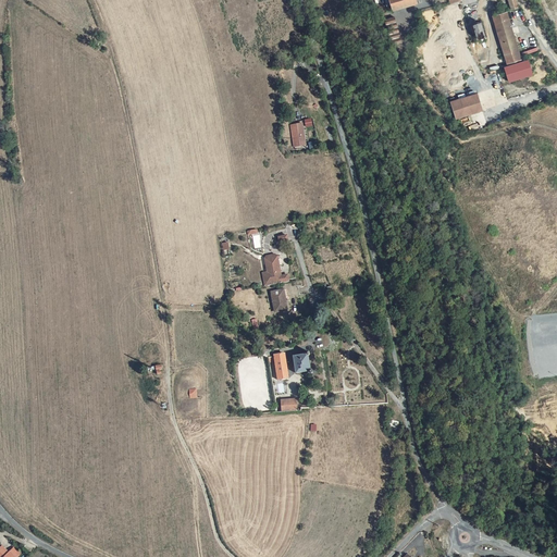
[(388,0),(393,10),(417,2),(416,0),(388,0)]
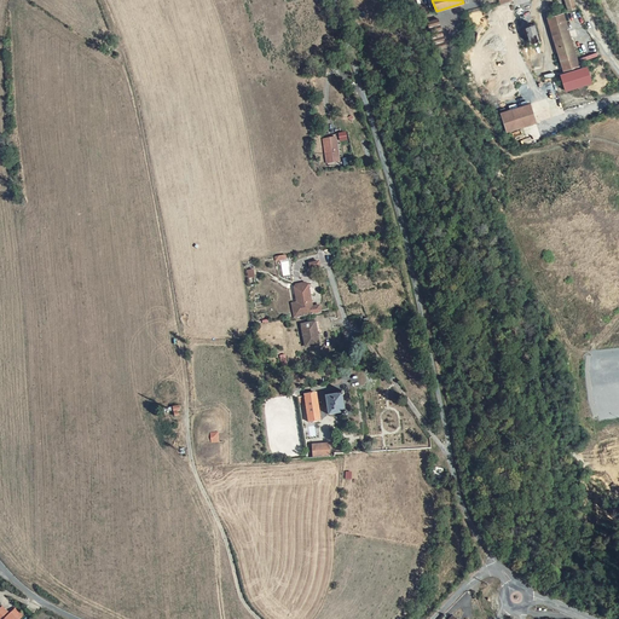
[(574,9),(572,0),(563,0),(567,11),(574,9)]
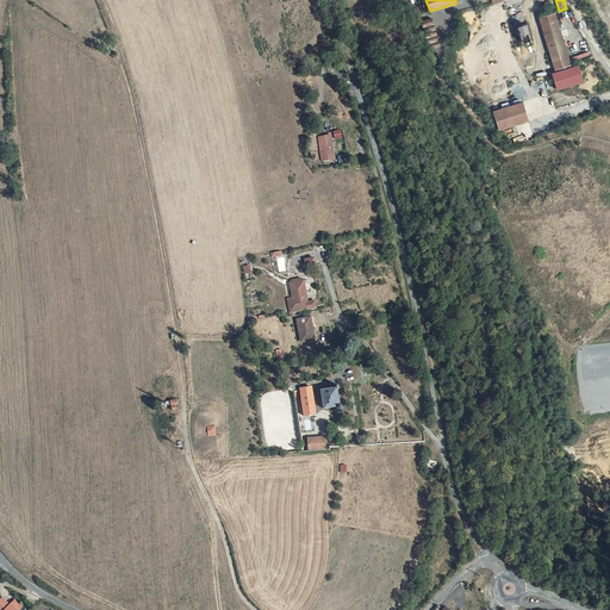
[(568,63),(553,13),(537,18),(553,68),(568,63)]
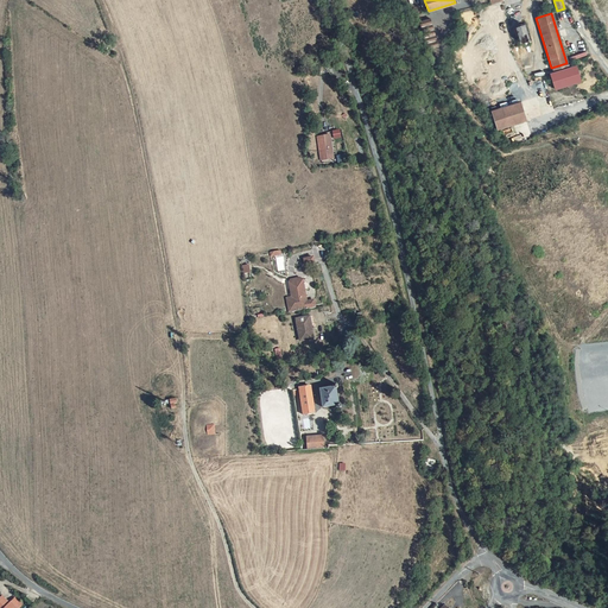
[(419,24),(429,50),(438,46),(429,20),(419,24)]
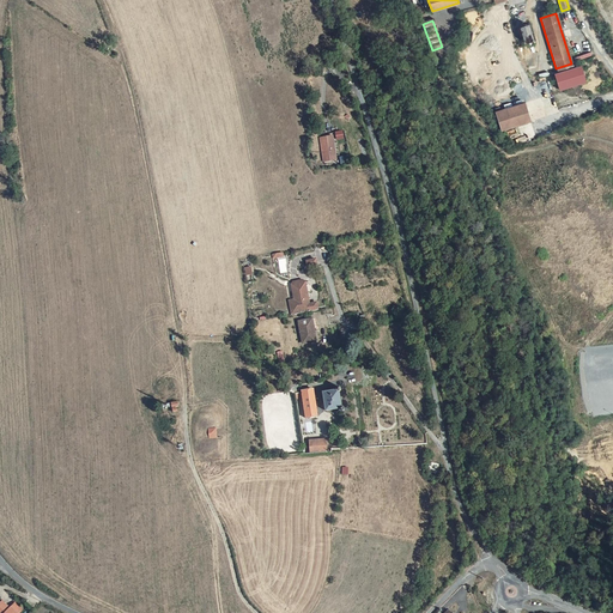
[(534,40),(528,24),(521,26),(526,42),(534,40)]
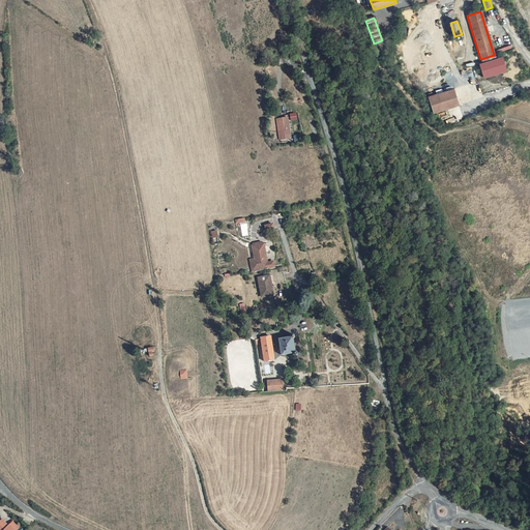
[(478,69),(480,76),(502,69),(499,58),(477,64),(478,69)]
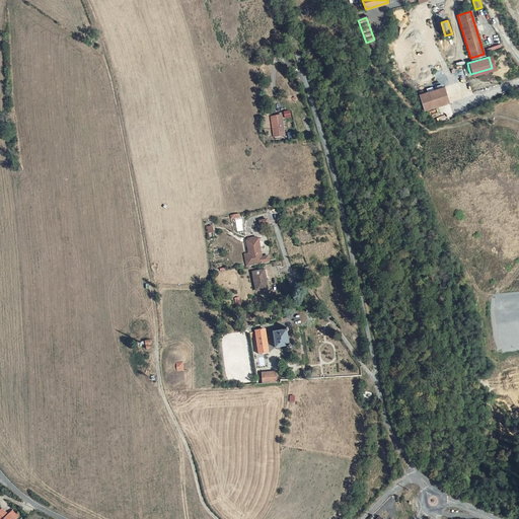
[(458,71),(468,68),(467,63),(457,66),(458,71)]
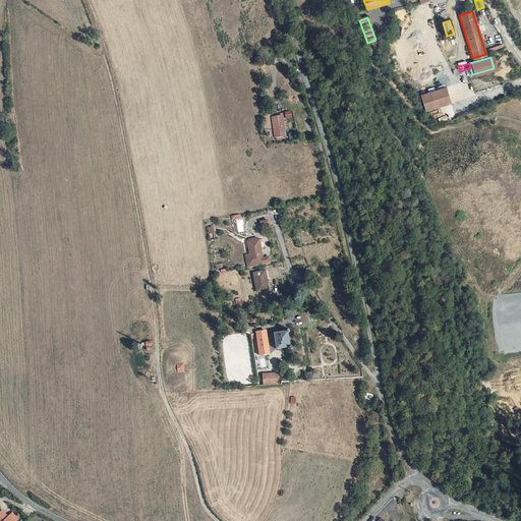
[(426,110),(451,103),(447,88),(422,95),(426,110)]
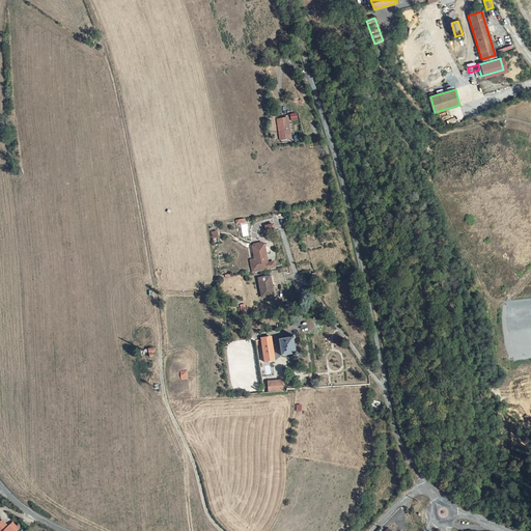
[(277,119),(280,140),(290,138),(289,126),(288,118),(282,119),(277,119)]
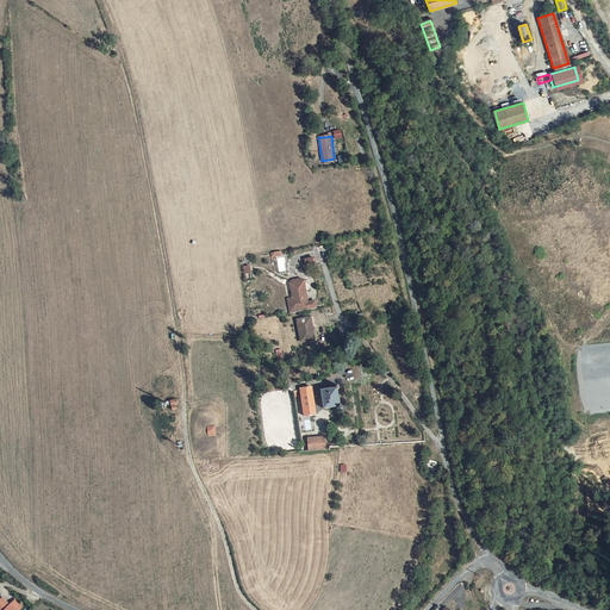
[(306,303),(303,281),(291,282),(293,297),(287,298),(290,313),(296,312),(315,309),(313,302),(306,303)]
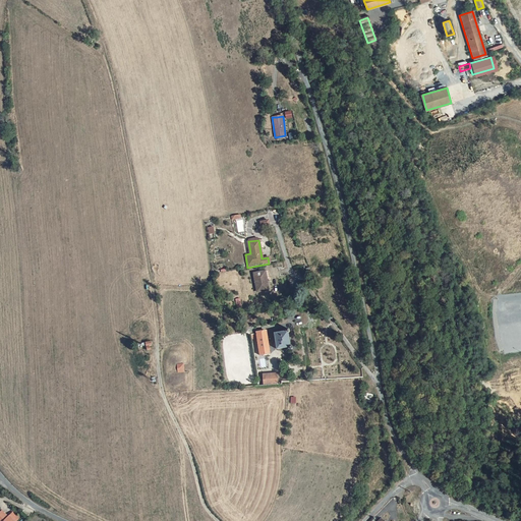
[(267,289),(266,280),(264,272),(253,274),(256,291),(267,289)]
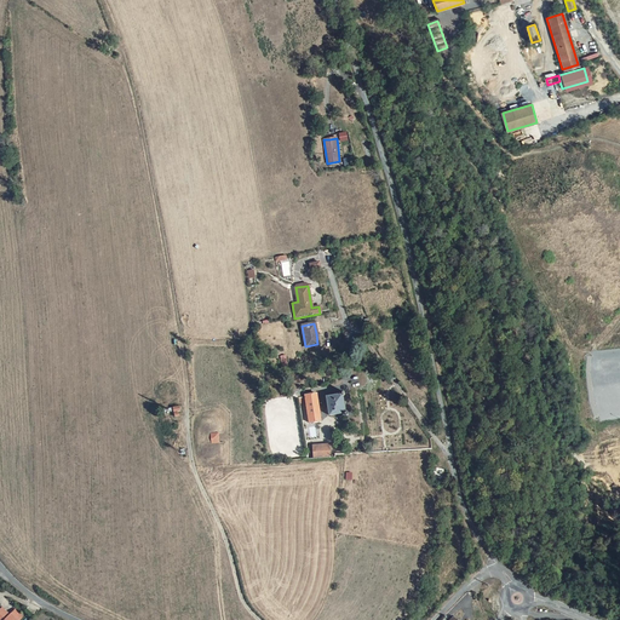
[(345,395),(346,392),(345,390),(340,391),(340,394),(327,396),(331,415),(343,413),(344,417),(346,418),(348,417),(349,417),(349,414),(349,413),(348,412),(345,395)]
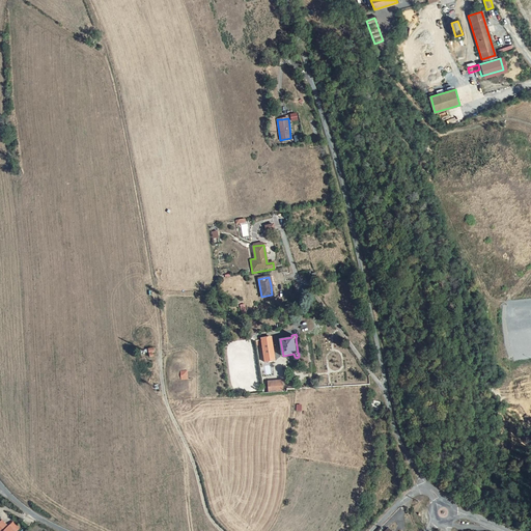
[(276,361),(272,338),(261,340),(262,346),(264,363),(276,361)]
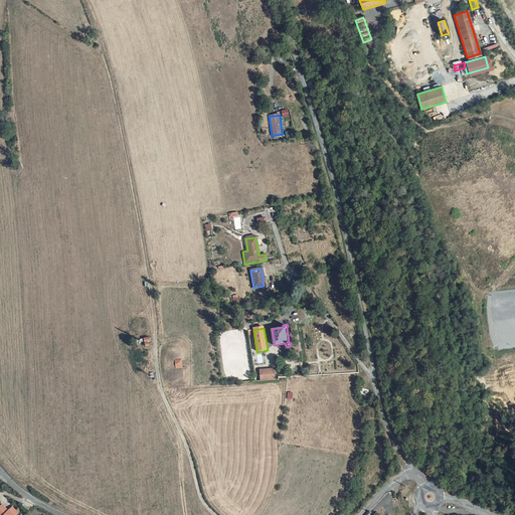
[(260,370),(261,380),(274,380),(273,369),(260,370)]
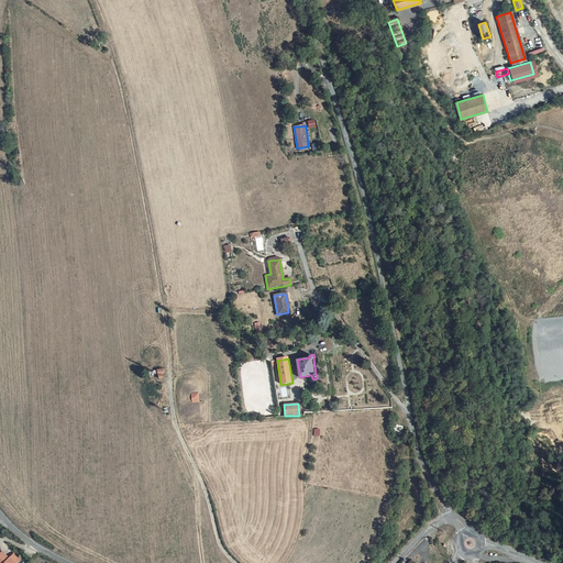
[(14,562),(15,562),(17,562),(22,559),(14,553),(11,558),(10,556),(8,559),(1,552),(0,553),(0,562),(14,562)]
